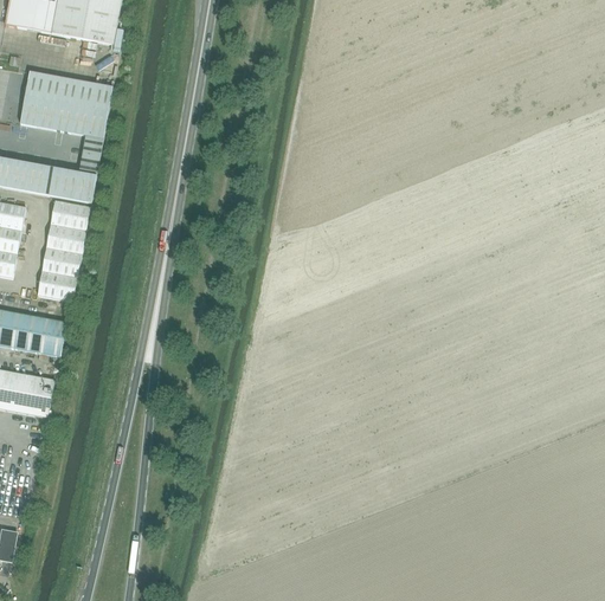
[(7,0),(4,23),(113,43),(120,0),(7,0)]
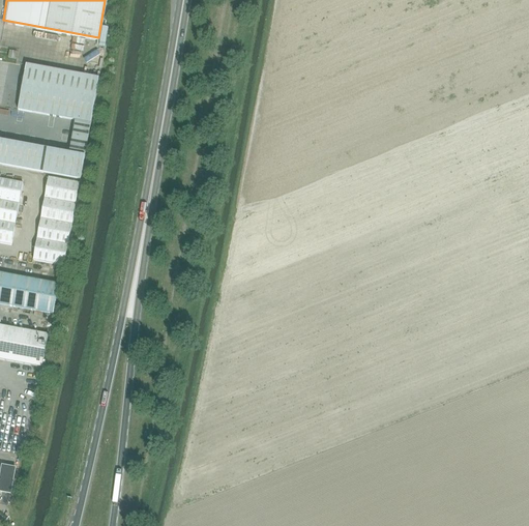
[(39,111),(48,66),(26,62),(18,107),(39,111)]
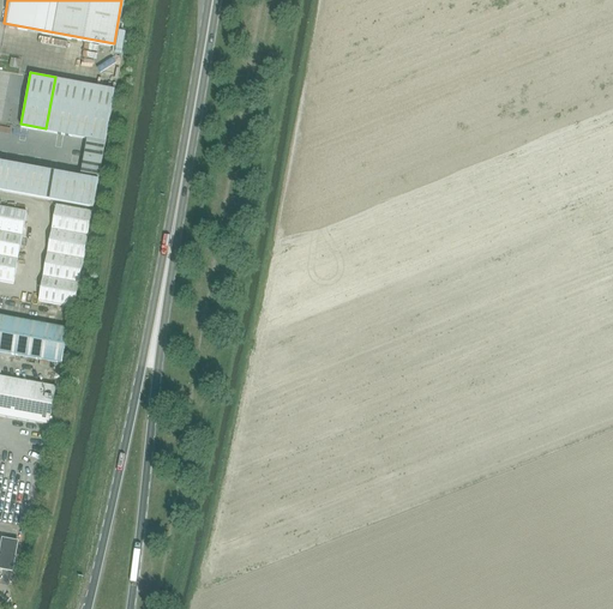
[(73,133),(83,82),(55,77),(46,128),(73,133)]
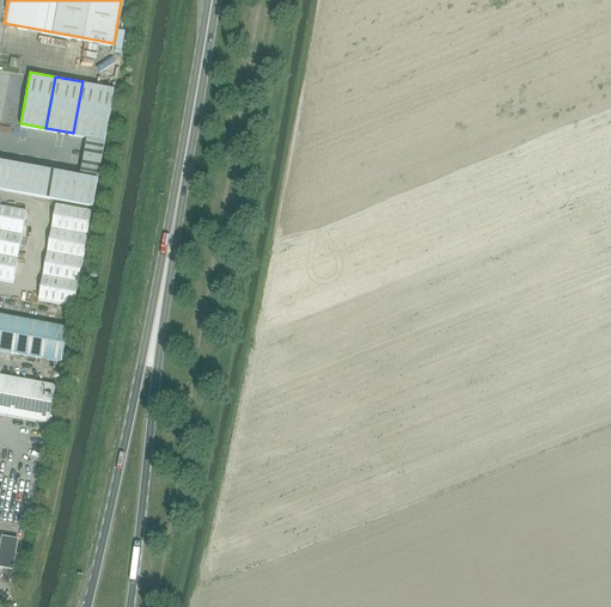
[(114,87),(83,81),(73,133),(86,135),(104,139),(114,87)]
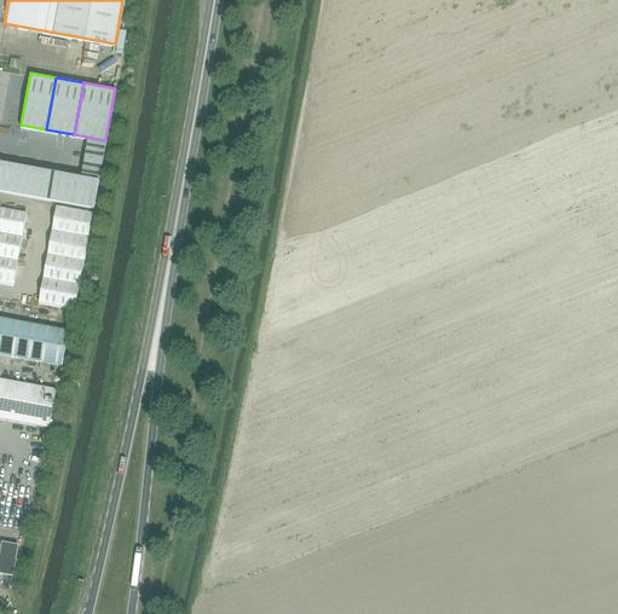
[(102,160),(105,140),(87,137),(84,156),(102,160)]
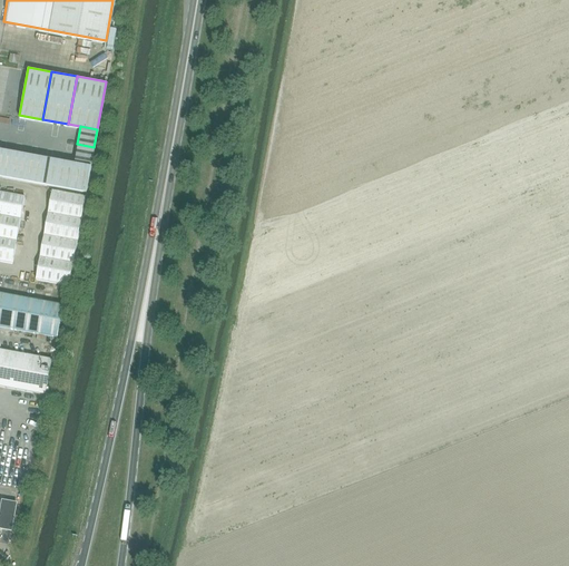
[(90,165),(94,147),(77,144),(74,162),(90,165)]
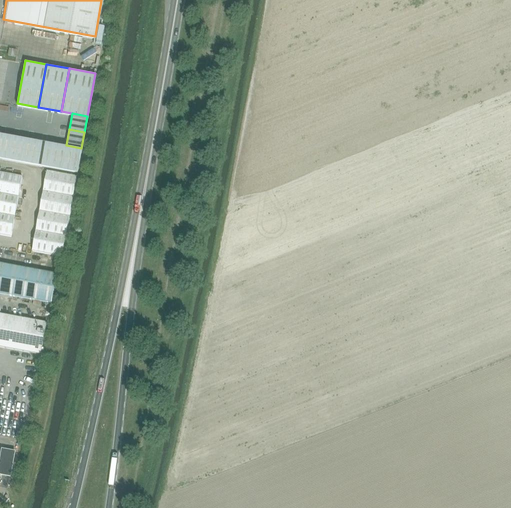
[(0,155),(7,157),(11,135),(0,132),(0,155)]
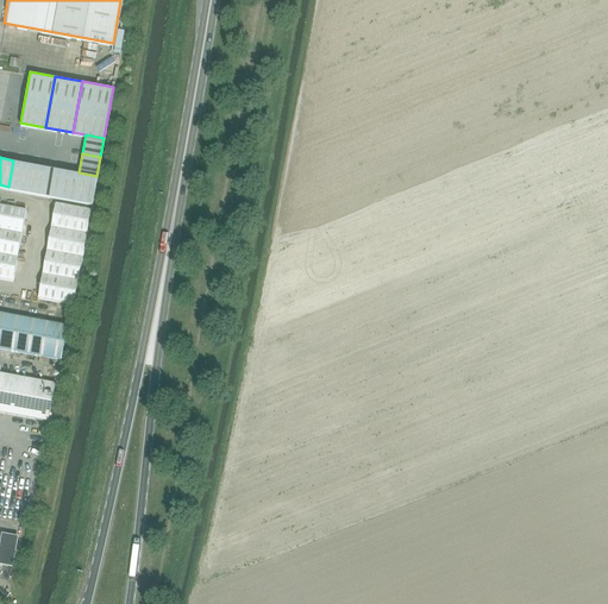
[(25,190),(30,164),(13,161),(8,187),(25,190)]
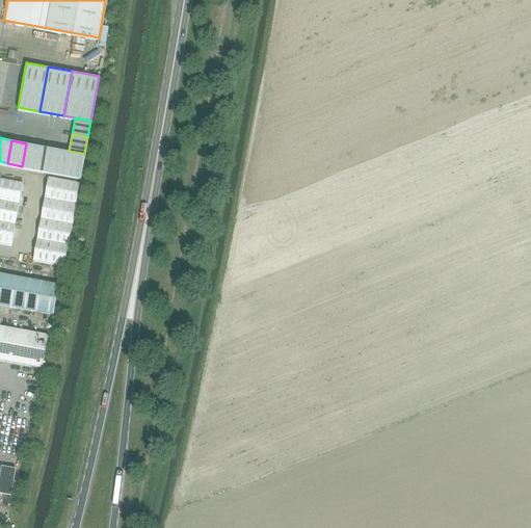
[(36,168),(41,146),(26,143),(22,166),(36,168)]
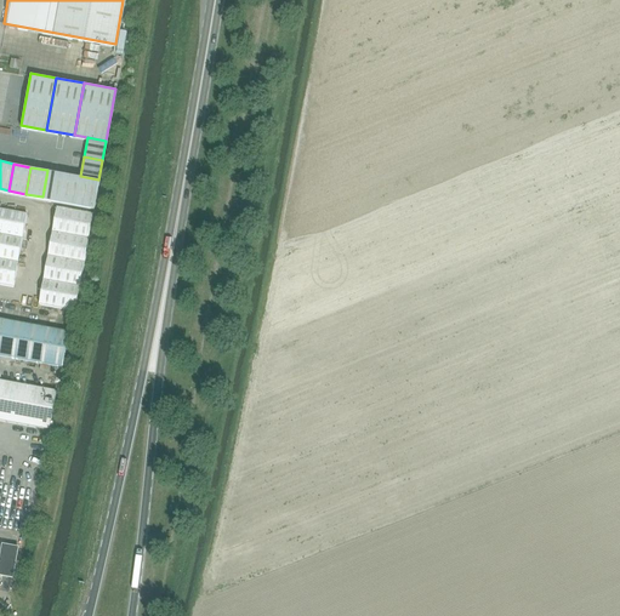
[(60,200),(64,174),(47,170),(43,197),(60,200)]
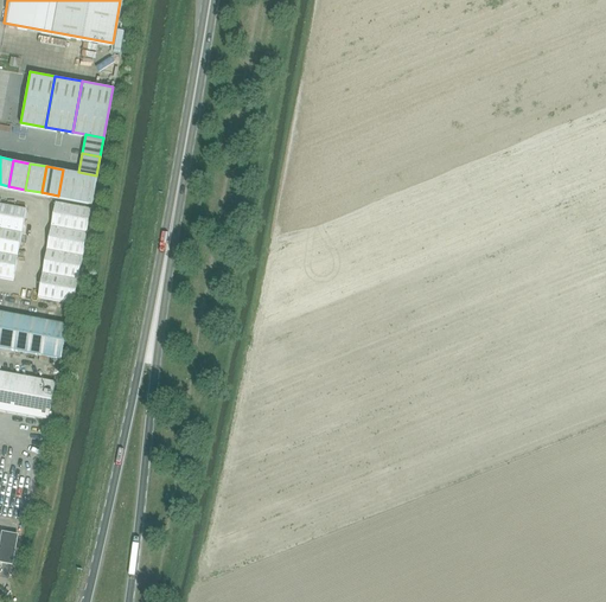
[(91,202),(96,175),(78,172),(63,170),(58,196),(91,202)]
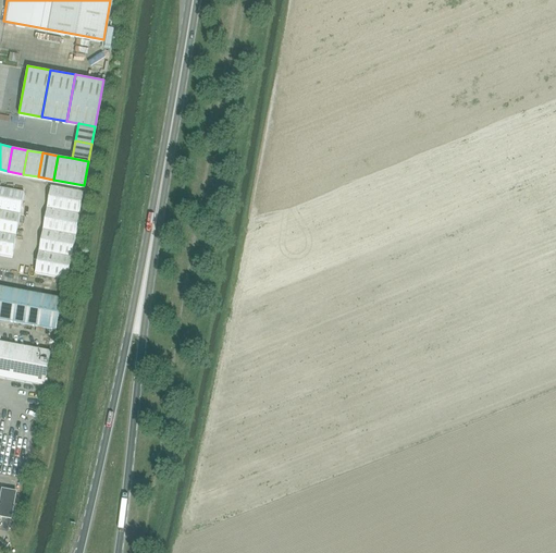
[(50,184),(46,205),(78,211),(83,189),(50,184)]
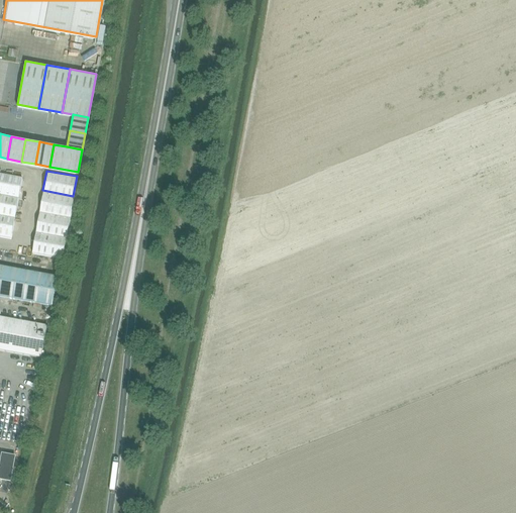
[(0,192),(18,196),(21,176),(0,172),(0,192)]
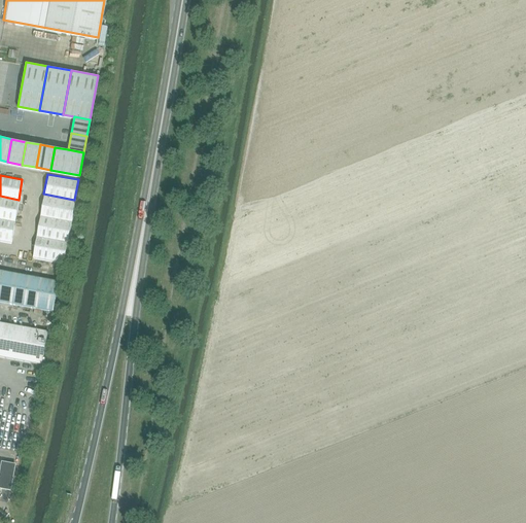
[(71,220),(74,200),(43,194),(40,214),(71,220)]
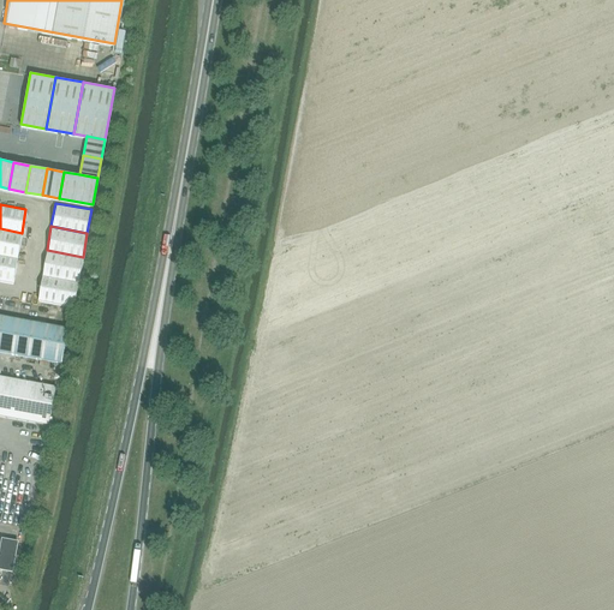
[(0,253),(17,257),(22,233),(0,228),(0,253)]
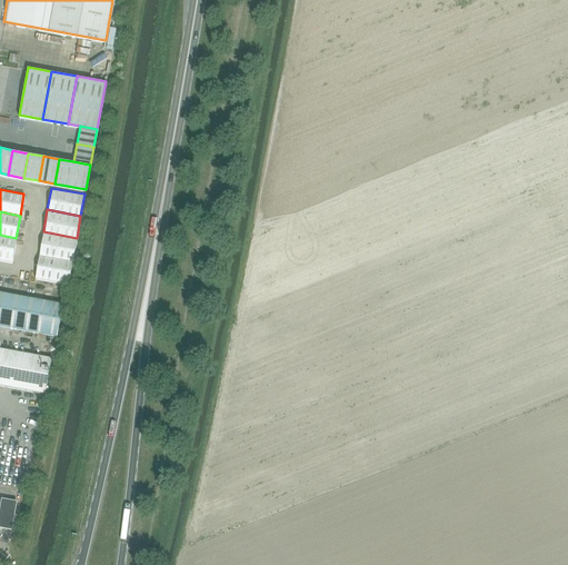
[(69,281),(77,238),(43,231),(35,276),(69,281)]
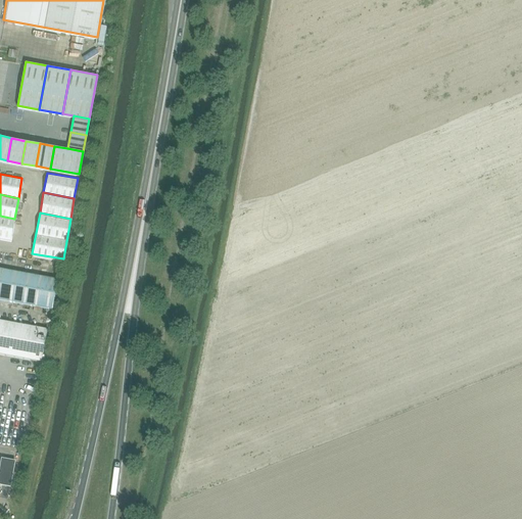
[(0,236),(10,239),(14,219),(0,216),(0,236)]
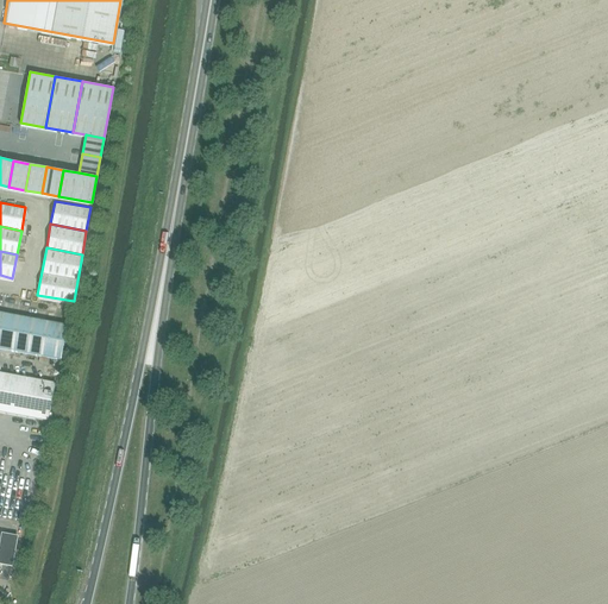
[(67,323),(0,310),(0,345),(61,357),(67,323)]
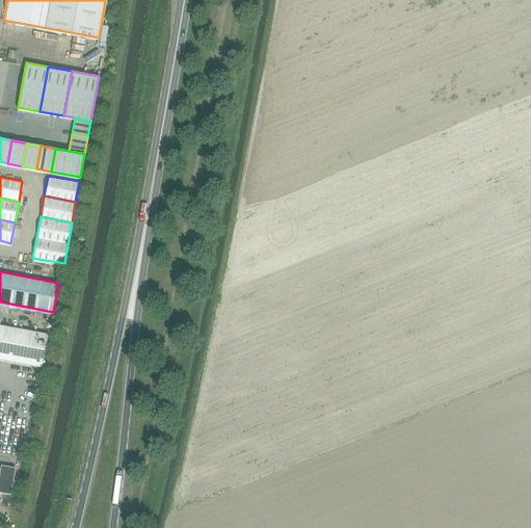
[(0,357),(43,365),(48,333),(0,323),(0,357)]
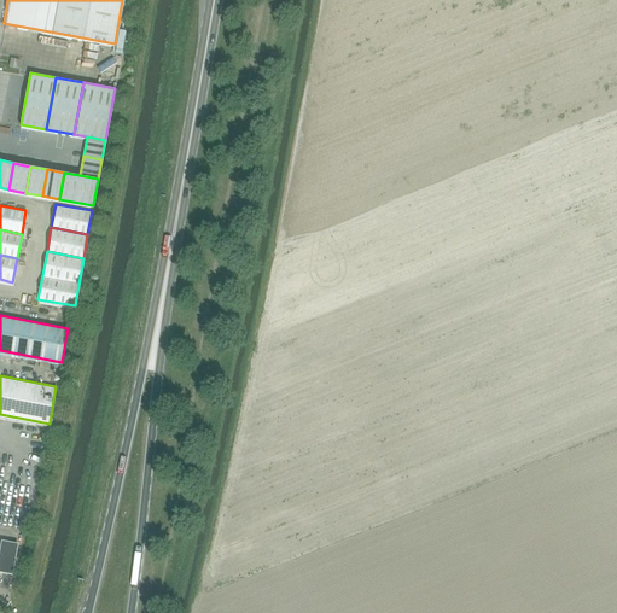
[(17,542),(15,541),(1,538),(0,544),(0,568),(12,571),(17,542)]
